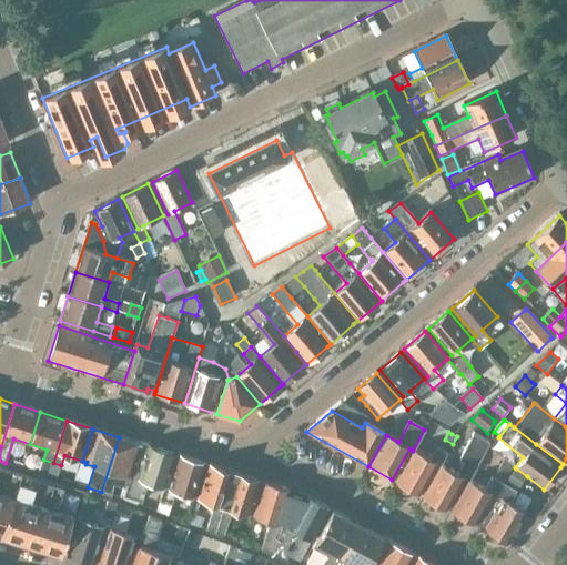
[(446,510),(464,478),(468,482),(489,444),(474,435),(459,462),(464,464),(457,475),(441,465),(441,466),(423,496),(446,510)]
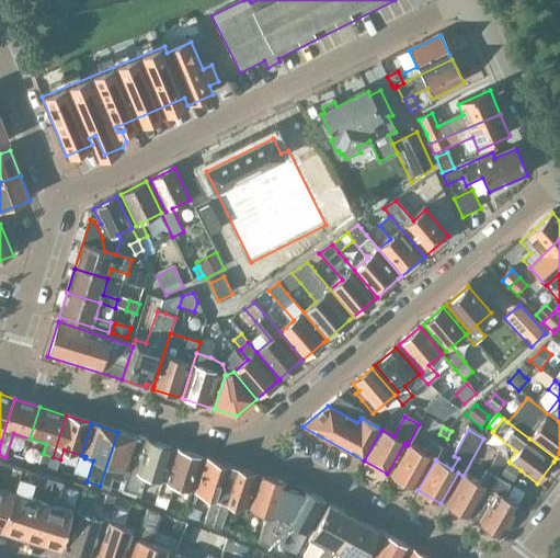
[(117,432),(100,486),(122,493),(123,491),(140,439),(117,432)]
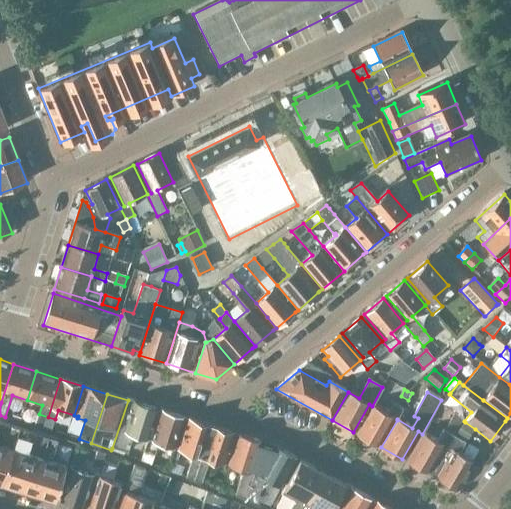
[(158,409),(128,400),(112,448),(127,453),(132,436),(148,440),(158,409)]
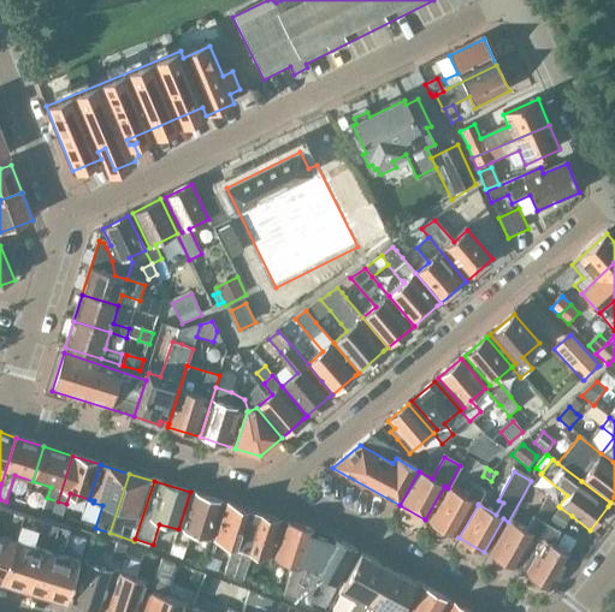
[(455,536),(473,503),(478,505),(478,504),(485,492),(473,486),(466,498),(448,488),(430,522),(455,536)]
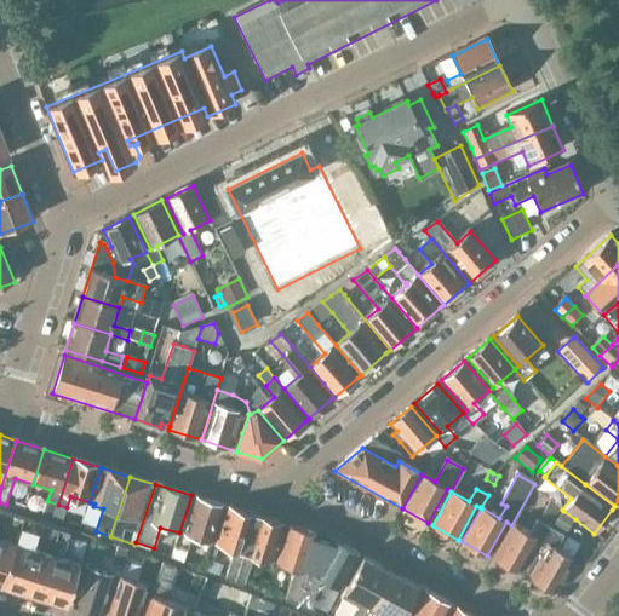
[(179,533),(175,547),(187,551),(191,536),(216,545),(228,507),(223,506),(195,498),(184,534),(179,533)]
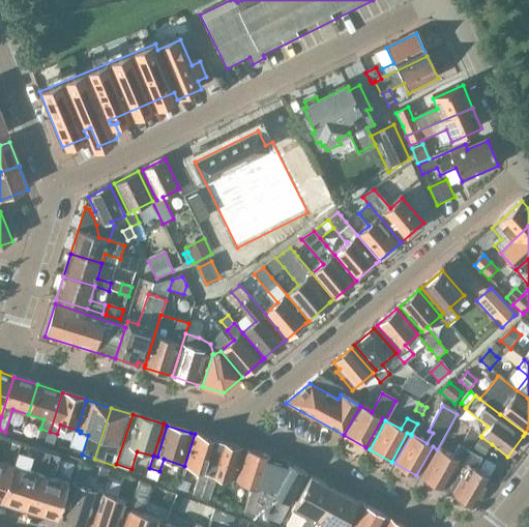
[(40,429),(37,442),(45,444),(46,444),(50,432),(40,429)]
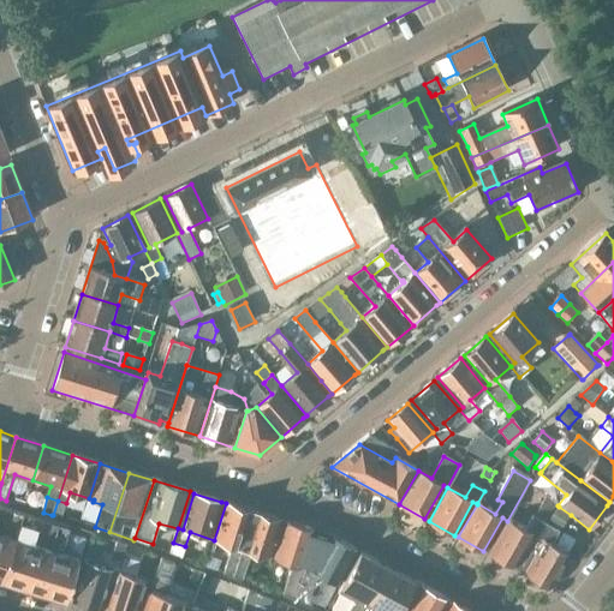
[(53,515),(63,519),(67,503),(66,503),(58,501),(53,515)]
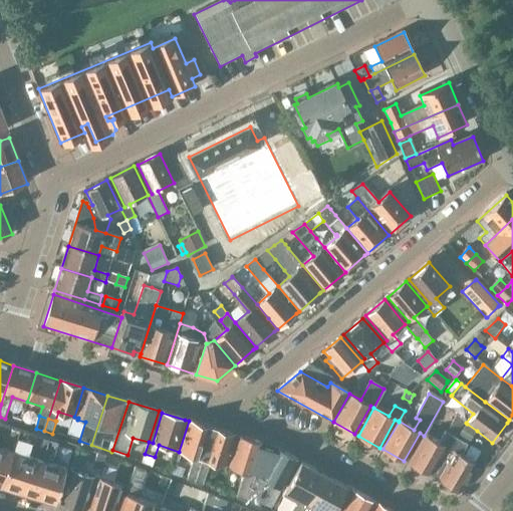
[(455,419),(447,434),(456,439),(464,424),(455,419)]
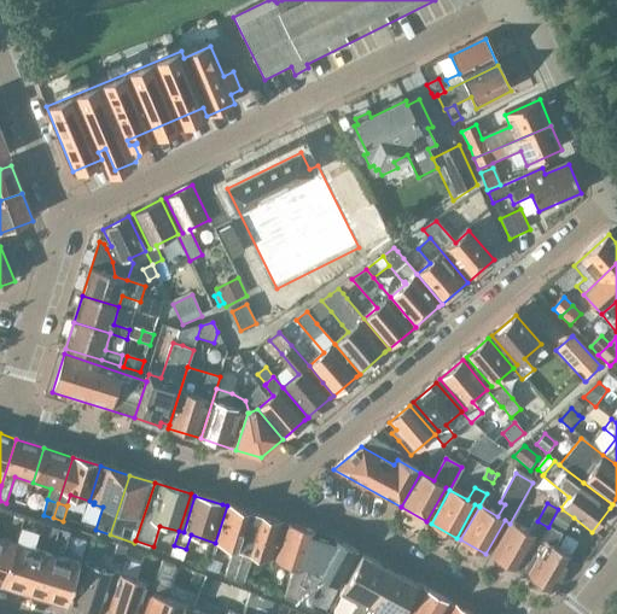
[(234,579),(255,514),(227,506),(215,543),(233,548),(225,576),(234,579)]
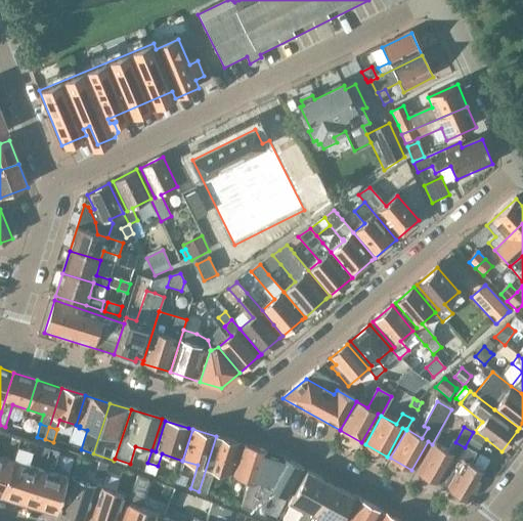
[(476,432),(467,445),(478,452),(486,439),(476,432)]
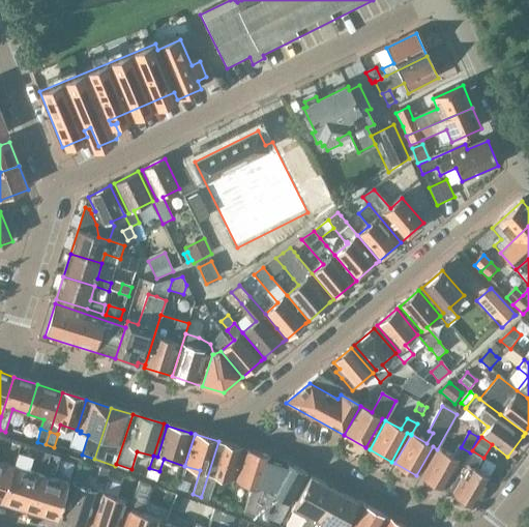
[(218,441),(201,497),(209,499),(216,475),(236,481),(246,449),(218,441)]
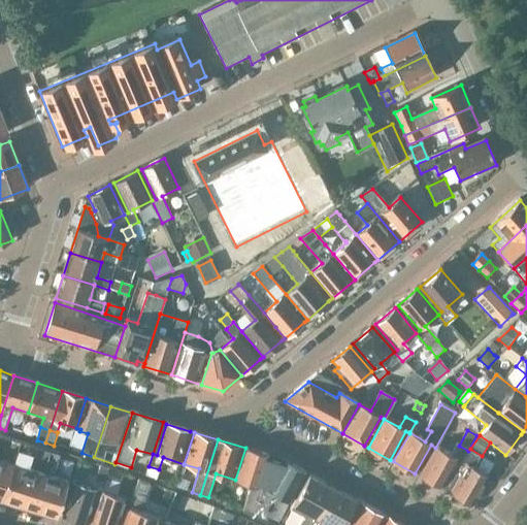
[(426,465),(420,477),(431,483),(441,488),(457,460),(462,462),(468,451),(459,446),(457,445),(451,456),(435,448),(426,465)]
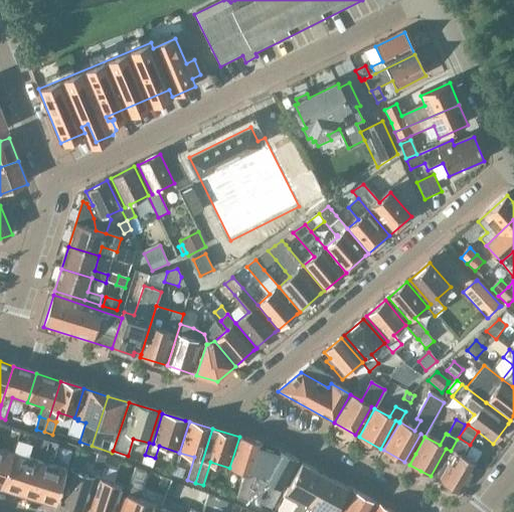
[(252,475),(263,445),(239,437),(229,468),(244,473),(236,497),(247,502),(257,476),(252,475)]
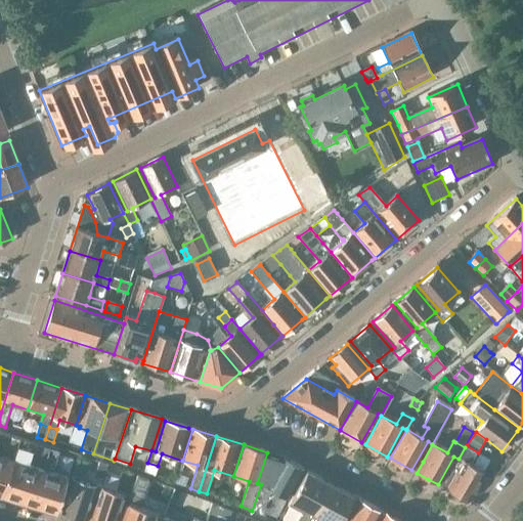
[(465,447),(459,459),(463,462),(447,489),(469,502),(485,473),(470,465),(475,453),(465,447)]
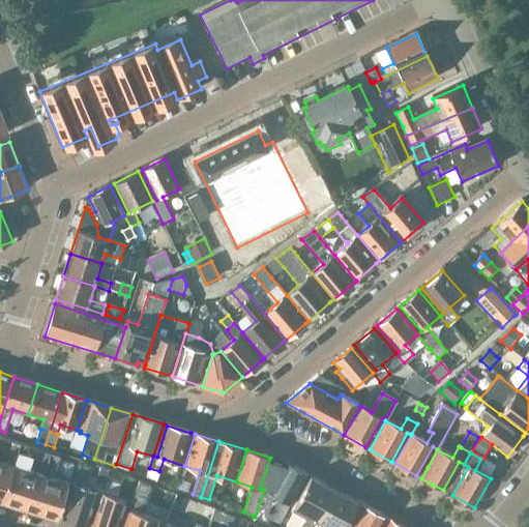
[(264,490),(255,517),(267,523),(281,498),(291,504),(307,474),(285,462),(270,458),(260,489),(264,490)]
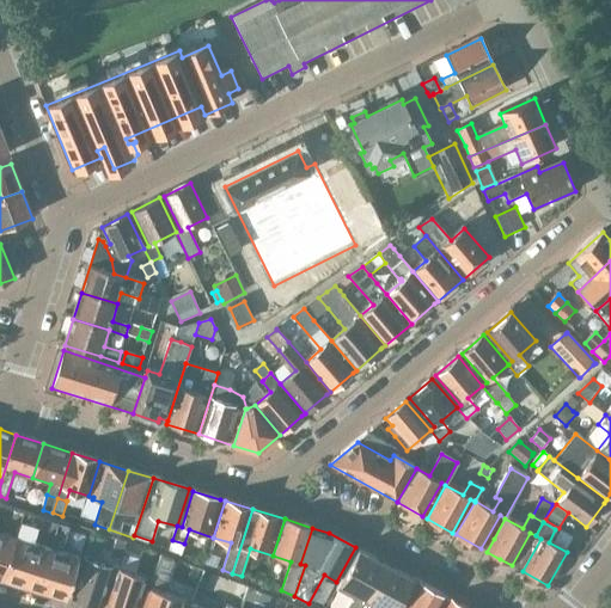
[(0,576),(2,577),(16,535),(0,529),(0,576)]
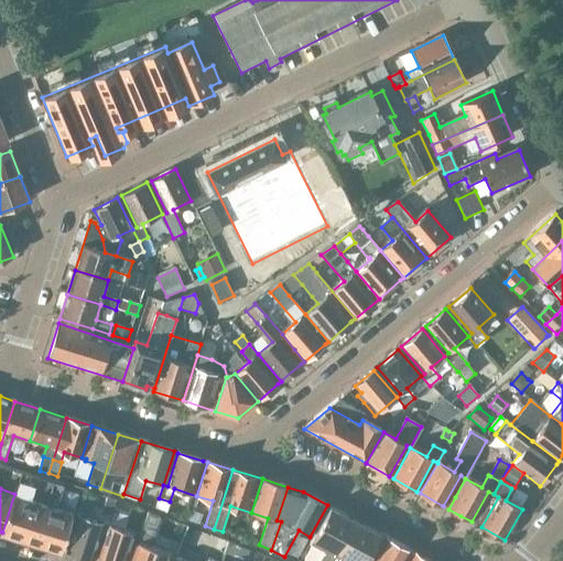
[(14,494),(2,532),(31,541),(61,551),(73,513),(56,507),(14,494)]
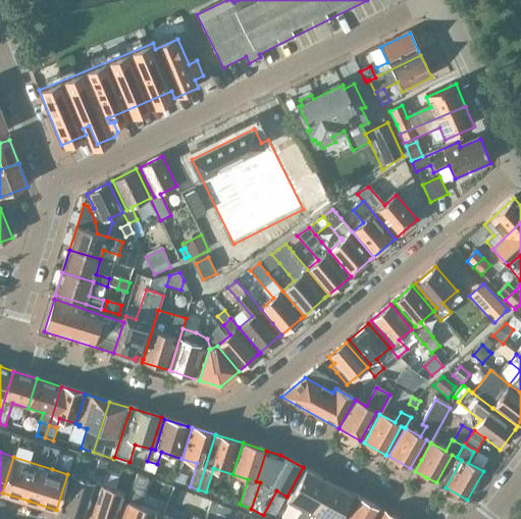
[(71,476),(60,511),(82,518),(90,518),(101,485),(104,475),(106,469),(108,464),(99,461),(96,472),(89,470),(86,480),(71,476)]
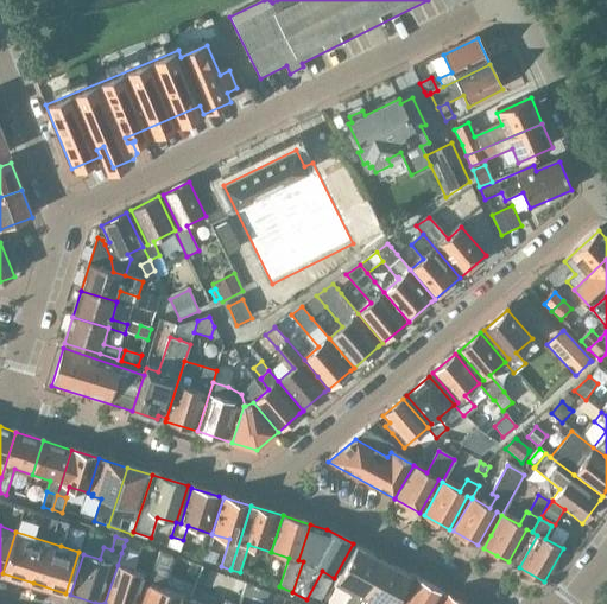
[(124,546),(121,553),(138,558),(138,559),(143,546),(126,540),(124,546)]
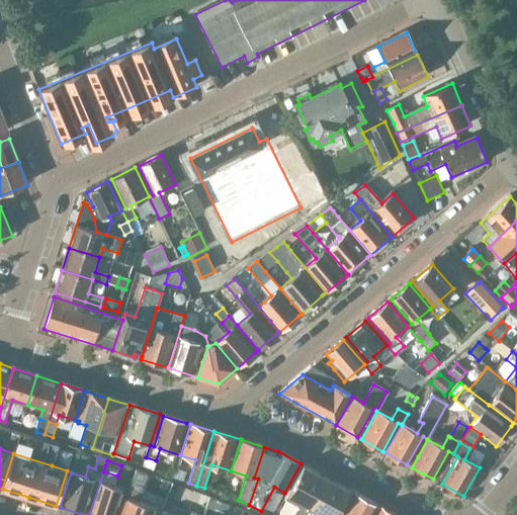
[(304,465),(285,499),(297,506),(293,514),(306,514),(326,478),(304,465)]
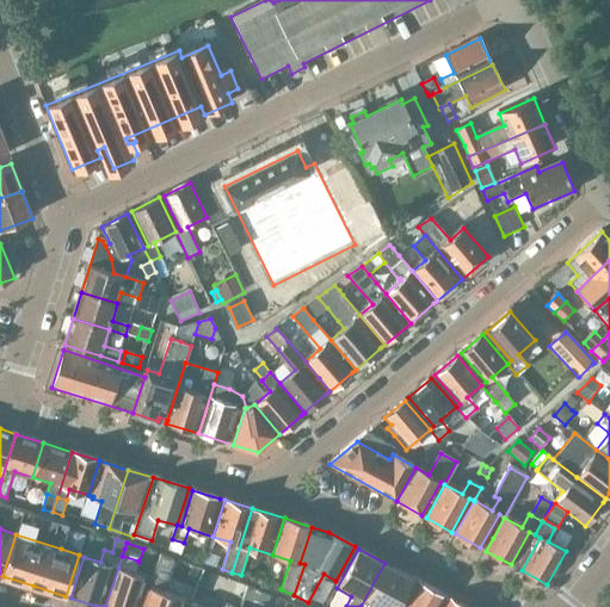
[(152,578),(141,606),(190,606),(191,605),(186,602),(188,600),(162,590),(173,559),(161,555),(152,578)]
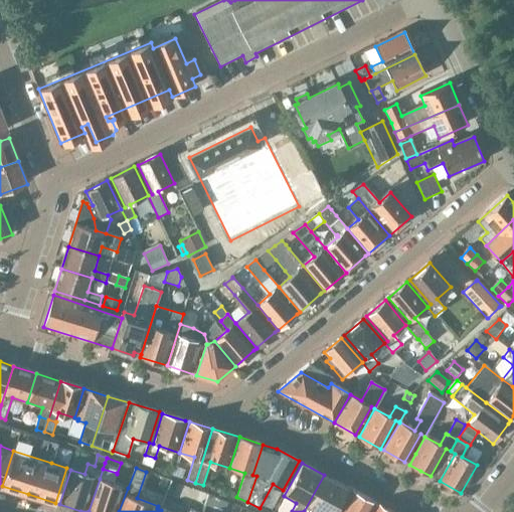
[(334,511),(348,488),(324,475),(304,511),(334,511)]
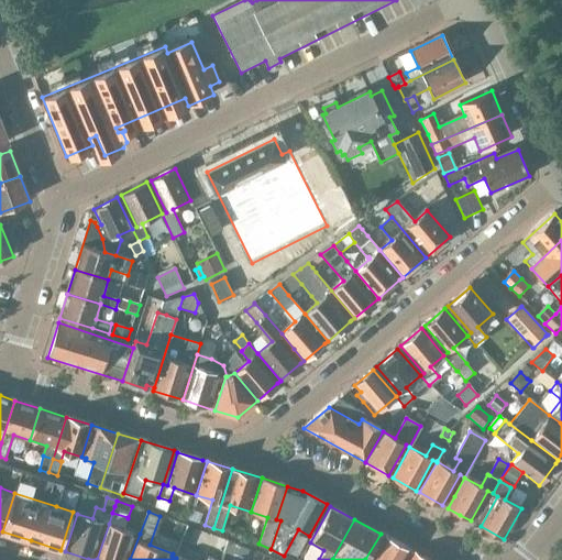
[(130,559),(140,534),(109,524),(97,559),(130,559)]
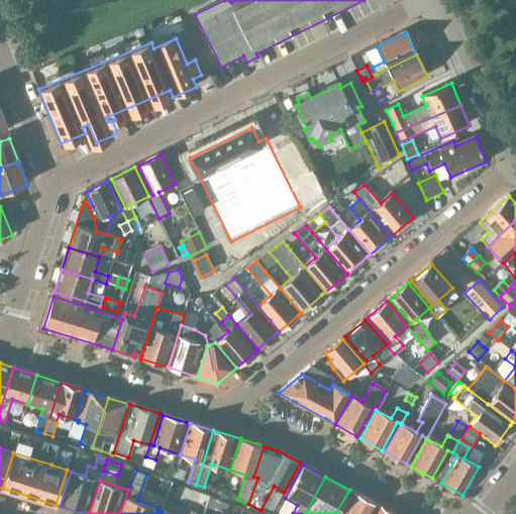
[(370,513),(376,505),(354,493),(342,513),(370,513)]
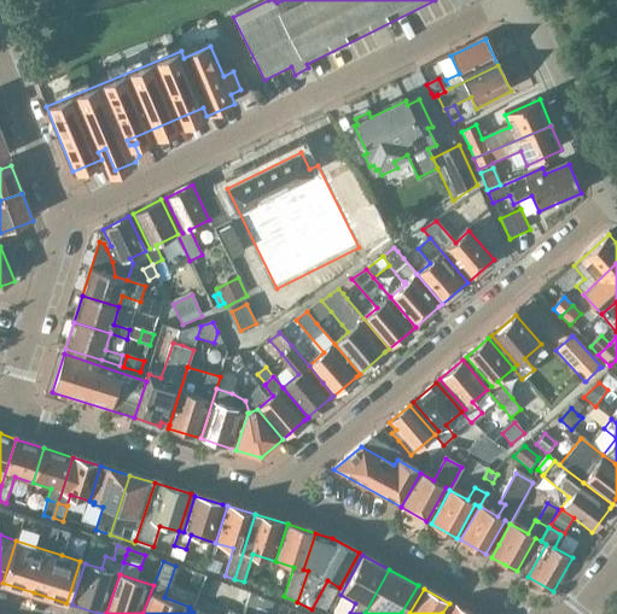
[(240,591),(233,606),(245,610),(251,596),(240,591)]
